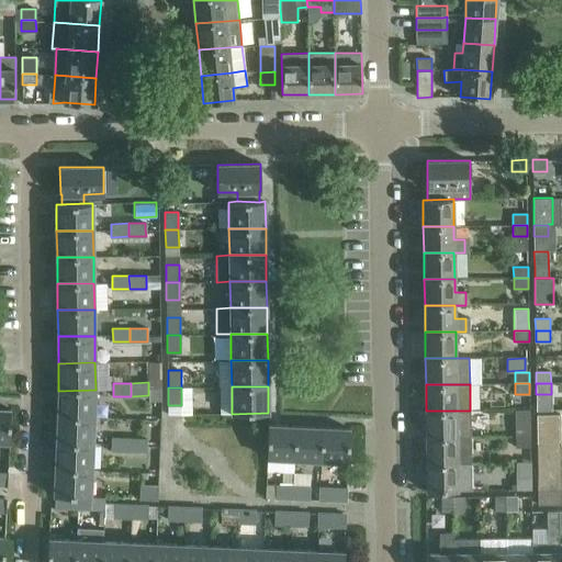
[(58,391),(57,416),(94,417),(96,390),(58,391)]
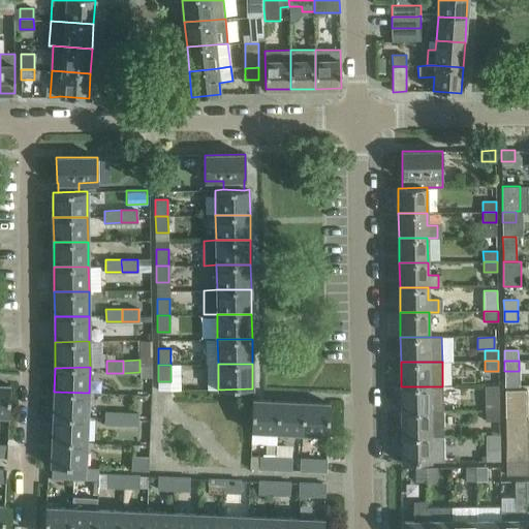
[(10,385),(0,384),(0,415),(8,416),(10,385)]
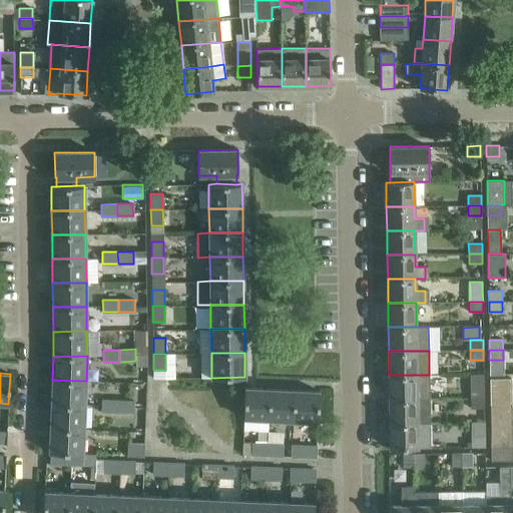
[(484,374),(470,374),(471,388),(471,398),(484,398),(484,388),(484,374)]
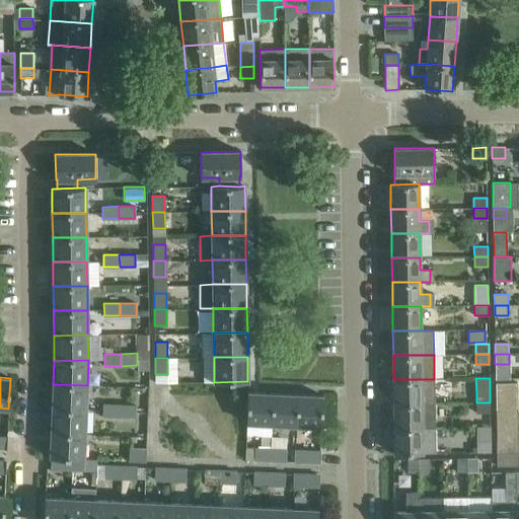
[(393,403),(422,403),(435,403),(434,379),(393,379),(393,403)]
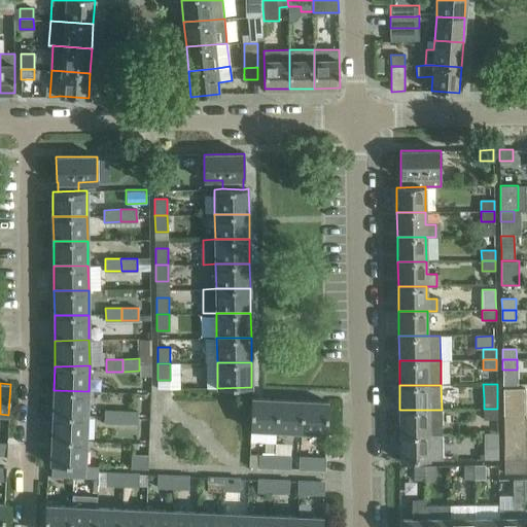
[(503,388),(503,400),(525,399),(525,388),(503,388)]
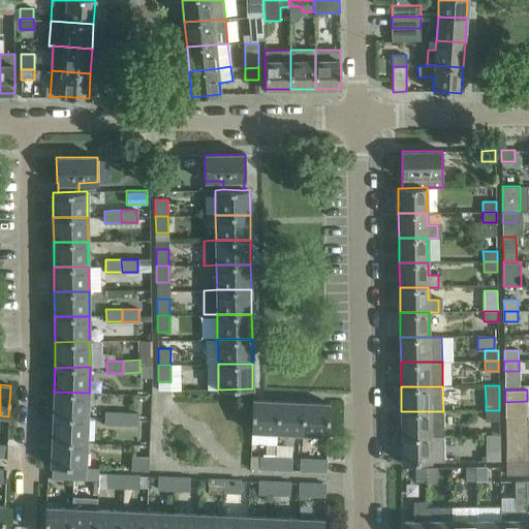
[(88,416),(89,393),(54,392),(53,415),(88,416)]
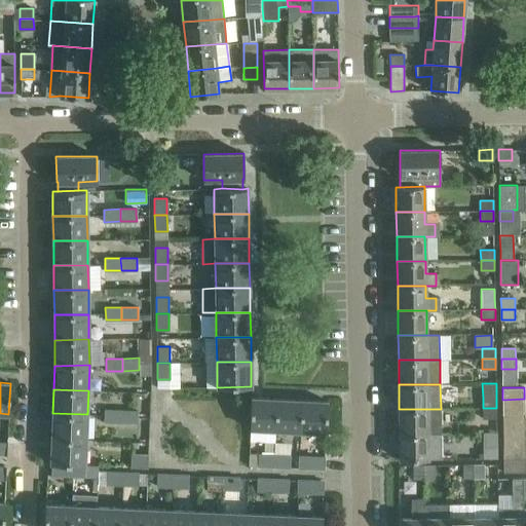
[(250,428),(275,429),(276,399),(251,398),(250,428)]
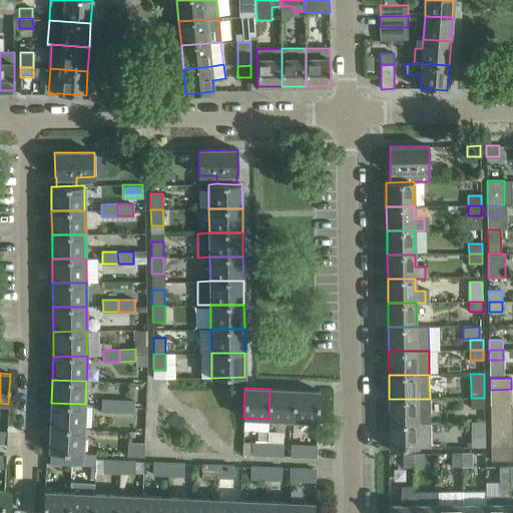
[(269,419),(293,420),(295,390),(270,389),(269,419)]
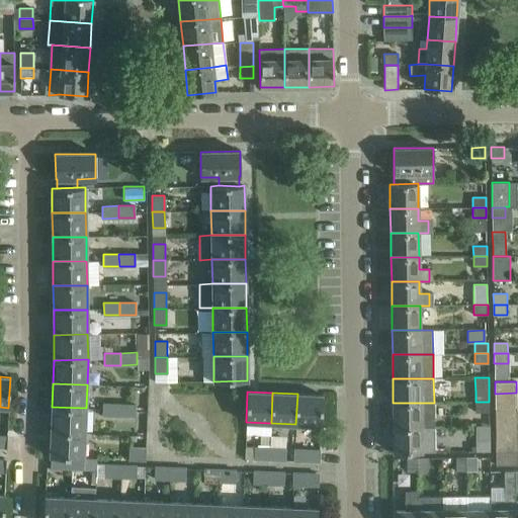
[(516,405),(516,393),(495,394),(495,405),(516,405)]
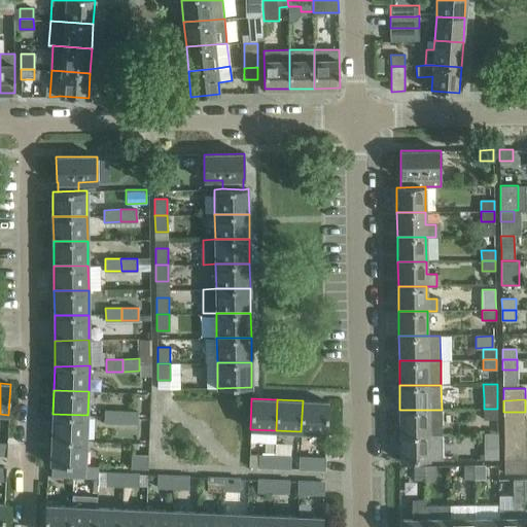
[(326,432),(328,401),(303,400),(301,431),(326,432)]
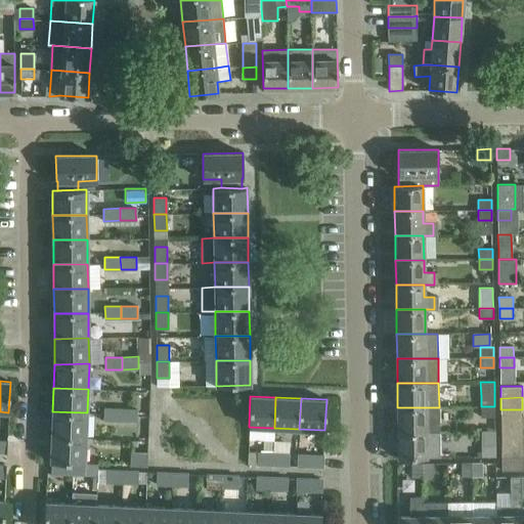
[(494,406),(481,406),(481,417),(494,417),(494,406)]
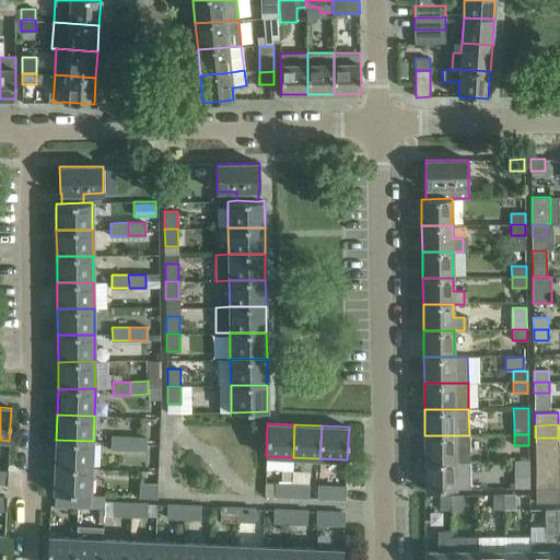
[(112,448),(129,450),(129,436),(112,435),(112,448)]
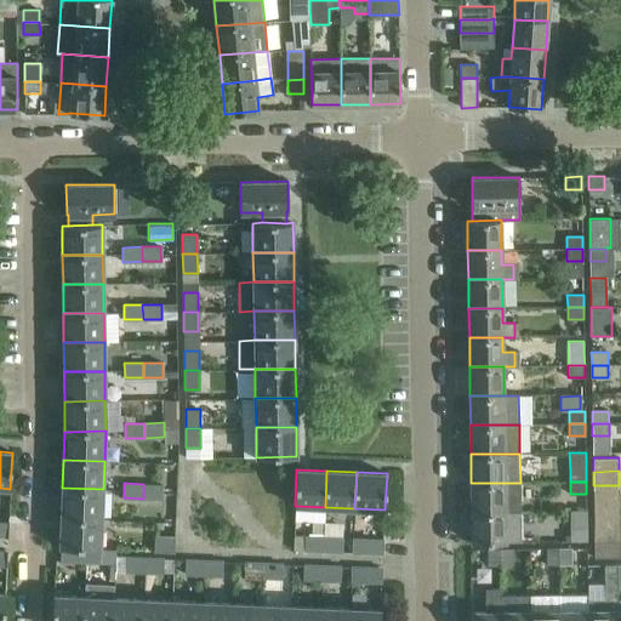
[(471,483),(472,512),(520,512),(520,483),(505,483),(471,483)]
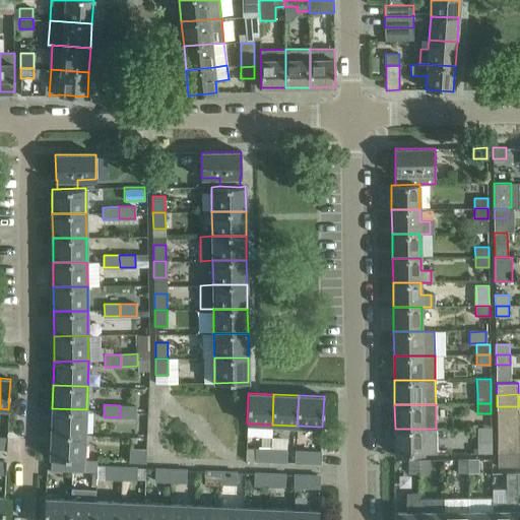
[(136,406),(120,405),(120,417),(136,418),(136,406)]
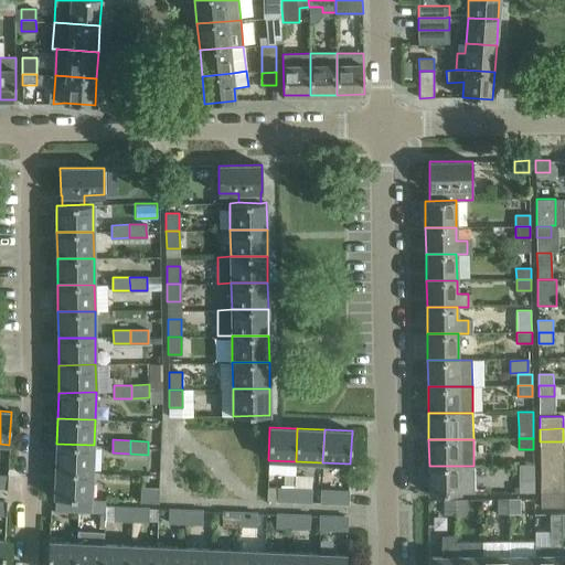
[(540,441),(540,455),(564,455),(563,441),(540,441)]
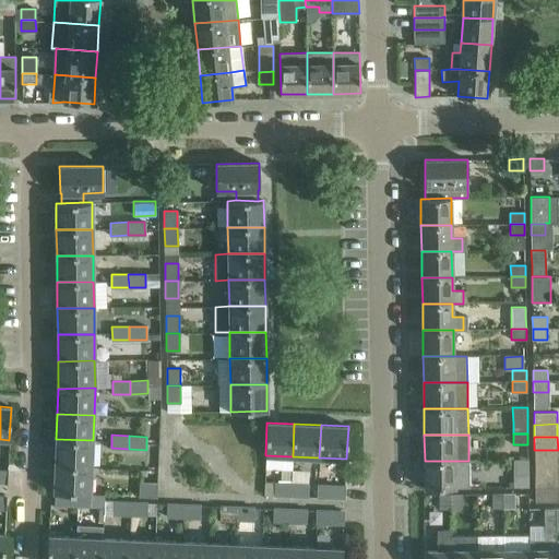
[(56,439),(55,465),(91,467),(93,440),(56,439)]
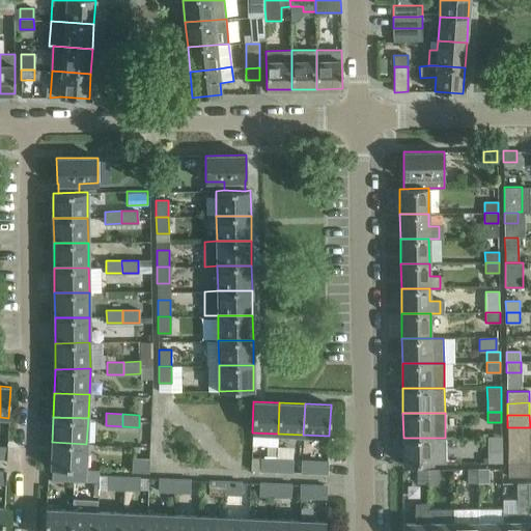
[(530,440),(530,427),(507,427),(507,440),(530,440)]
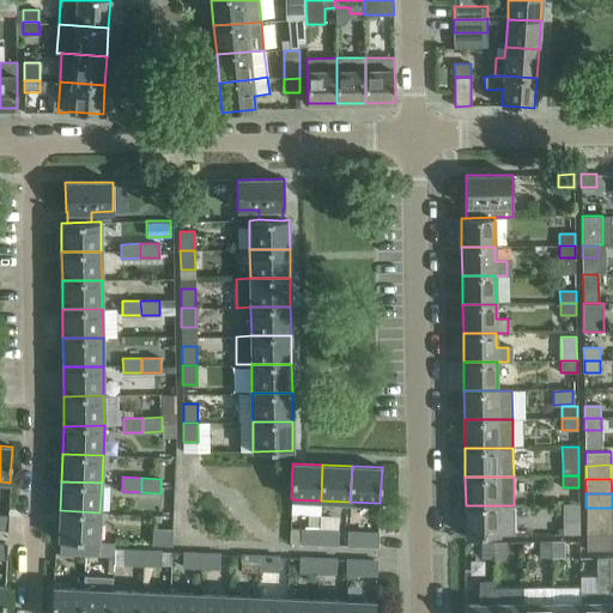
[(578,504),(563,504),(563,521),(564,534),(580,534),(580,521),(578,504)]
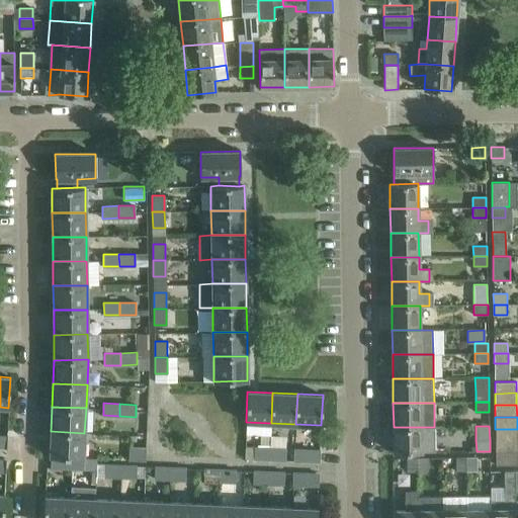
[(434,451),(434,427),(394,427),(394,452),(434,451)]
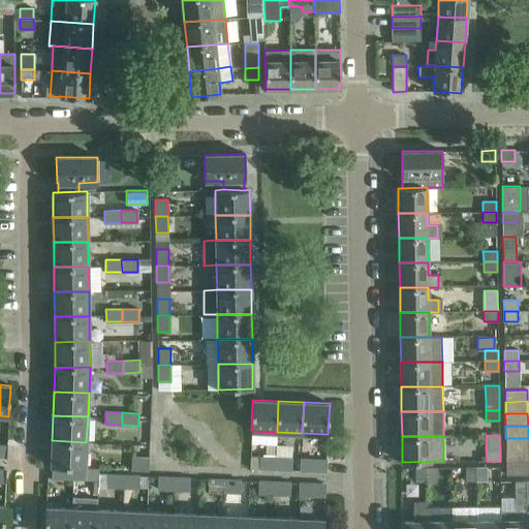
[(505,438),(505,450),(528,449),(528,438),(505,438)]
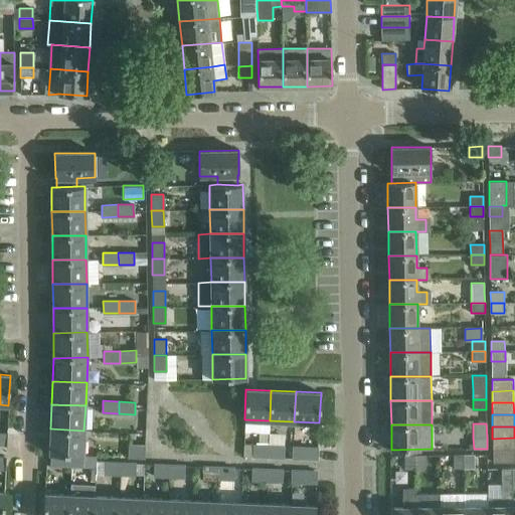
[(82,455),(83,431),(50,428),(49,454),(52,454),(67,455),(82,455)]
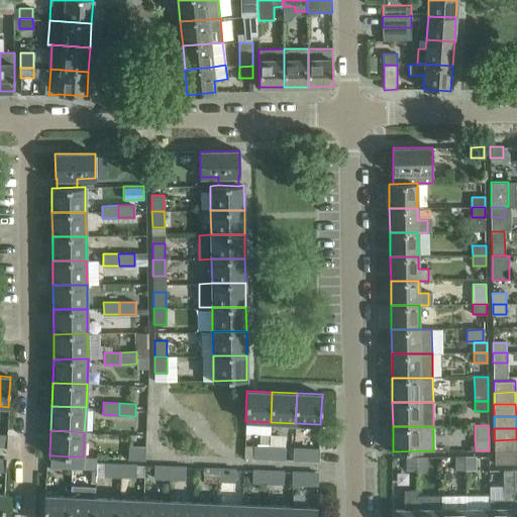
[(494,440),(495,451),(516,451),(516,439),(494,440)]
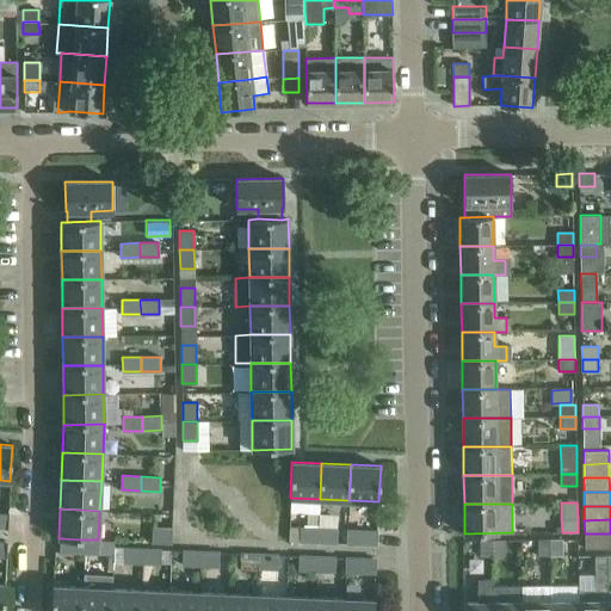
[(301,541),(318,542),(319,528),(301,526),(301,541)]
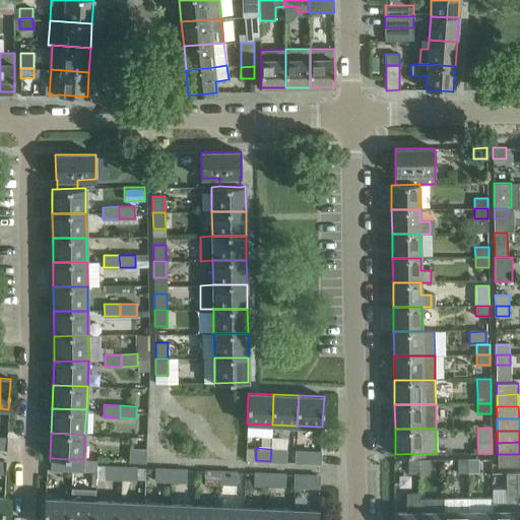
[(145,462),(146,450),(130,449),(129,461),(145,462)]
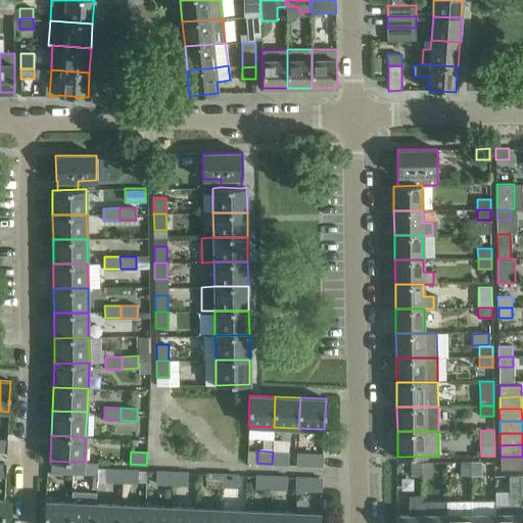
[(288,453),(273,452),(272,464),(288,465),(288,453)]
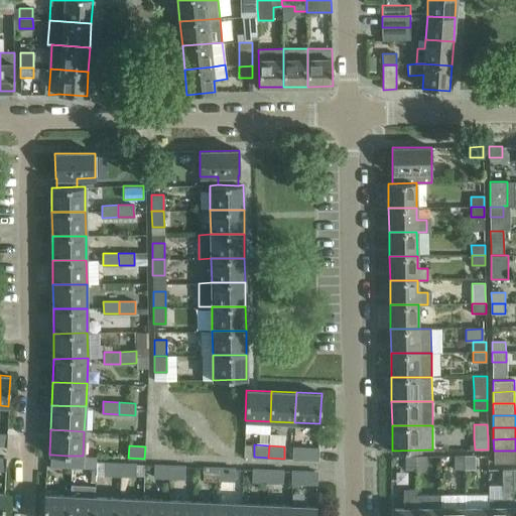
[(317,460),(318,449),(318,447),(293,447),(293,459),(317,460)]
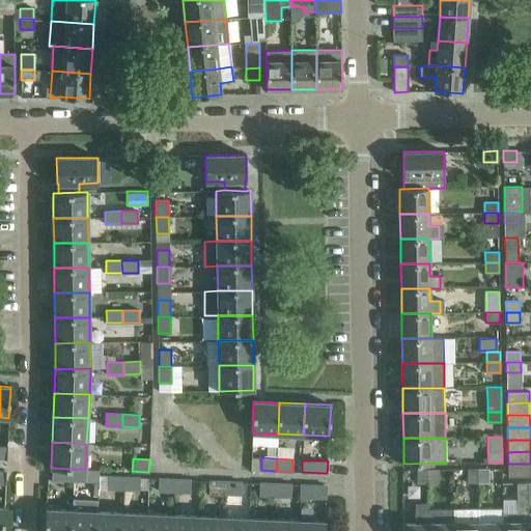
[(530,476),(530,464),(508,464),(508,476),(530,476)]
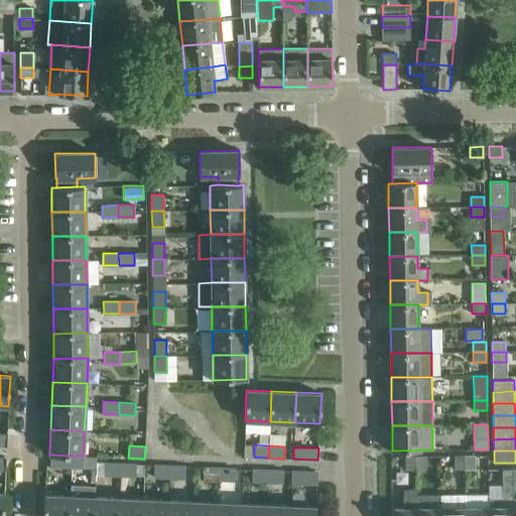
[(68,467),(68,456),(52,455),(52,466),(68,467)]
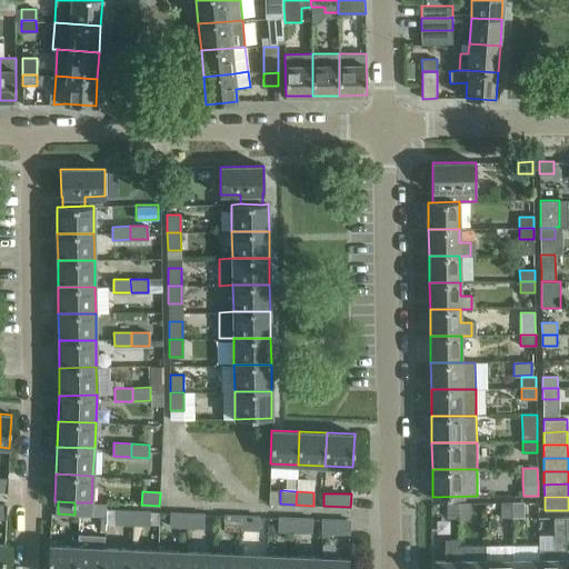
[(91,516),(91,502),(75,502),(75,515),(91,516)]
